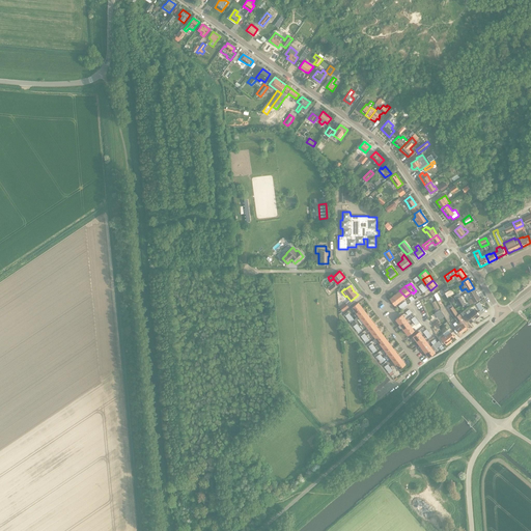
[(474,288),(468,291),(471,298),(468,300),(470,304),(473,302),(480,299),(475,290),(476,289),(475,287),(474,288)]
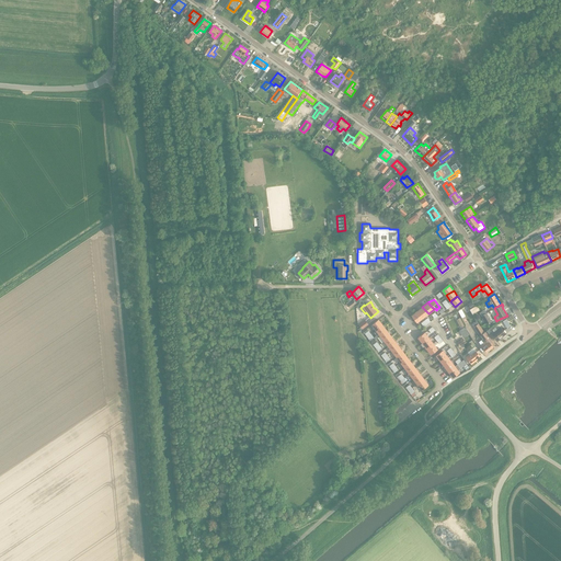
[(470,309),(472,313),(480,310),(477,305),(470,309)]
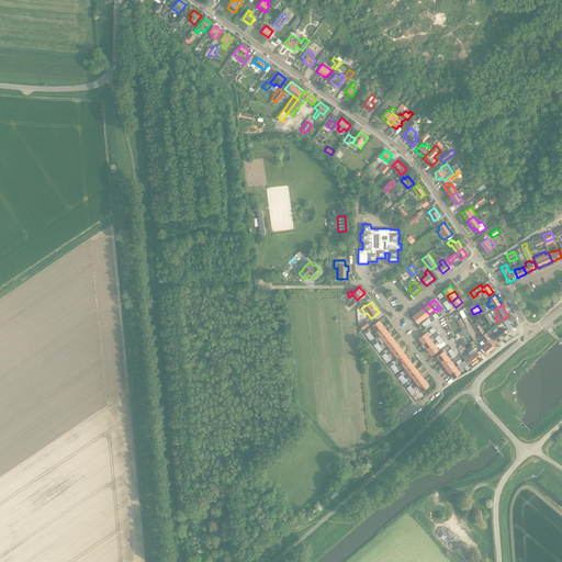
[(423,307),(418,312),(424,318),(429,314),(423,307)]
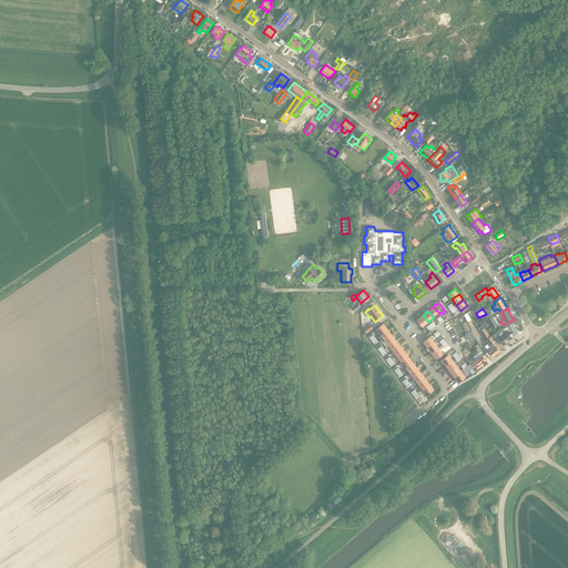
[(428,322),(423,315),(417,320),(422,326),(428,322)]
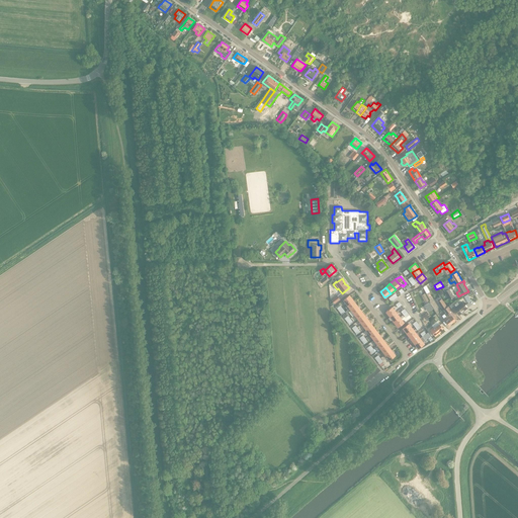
[(453,296),(449,289),(444,291),(449,298),(453,296)]
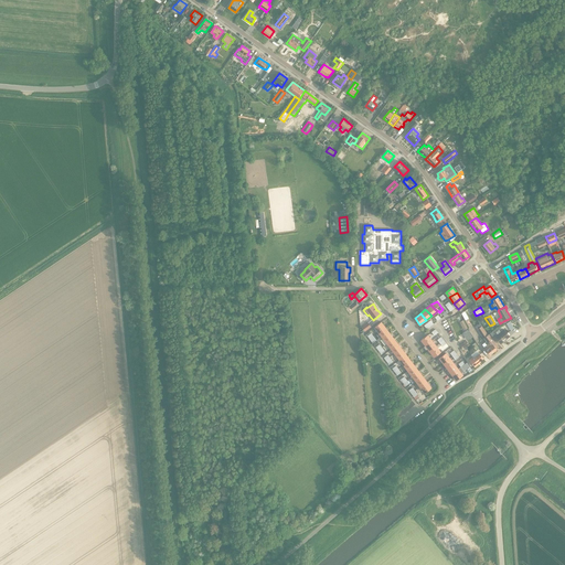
[(374,327),(379,332),(385,327),(381,321),(374,327)]
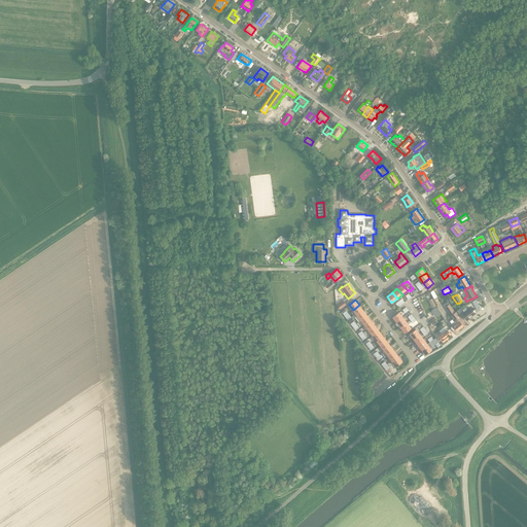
[(444,304),(446,307),(445,307),(451,315),(455,312),(449,304),(451,304),(449,301),(444,304)]
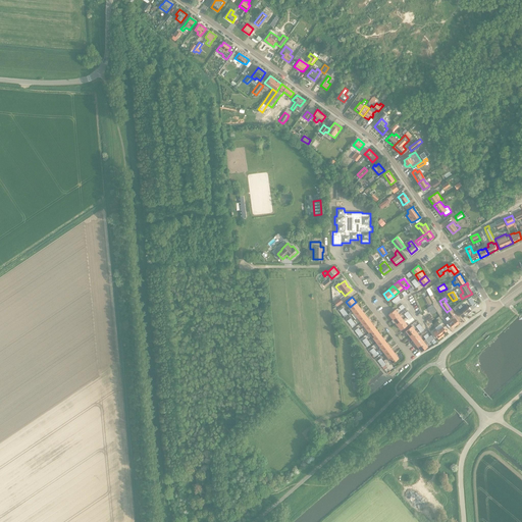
[(350,307),(353,311),(360,307),(356,302),(350,307)]
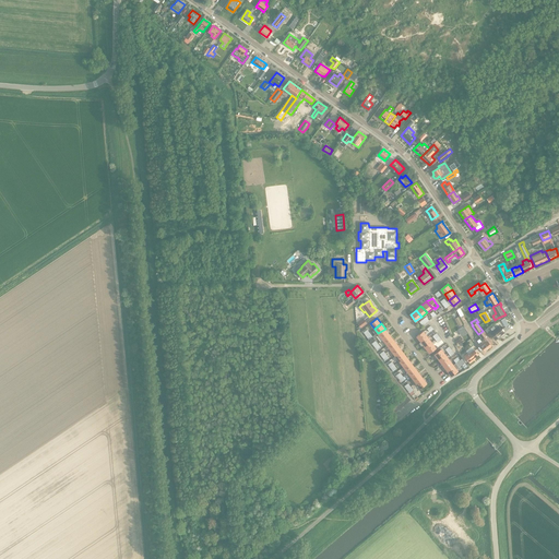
[(490,329),(492,331),(489,333),(495,340),(504,333),(499,325),(496,329),(494,325),(490,329)]
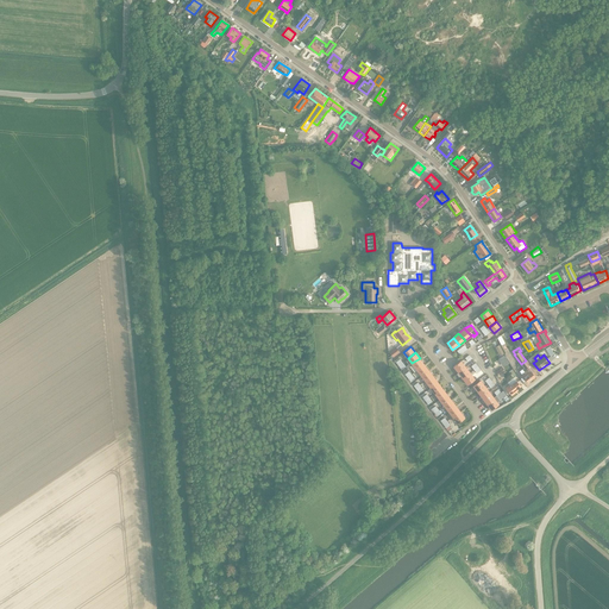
[(412,363),(416,369),(424,364),(420,358),(412,363)]
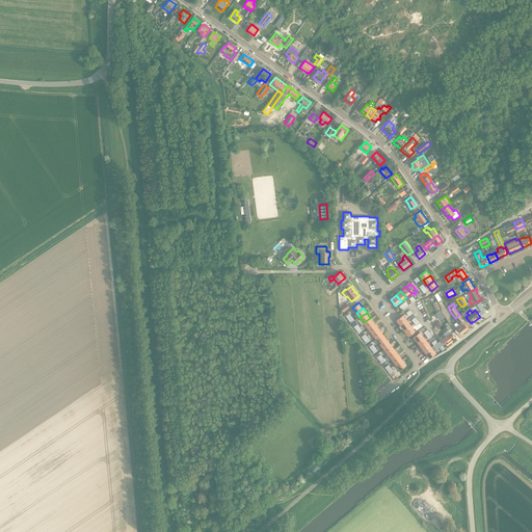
[(396,320),(400,325),(406,320),(403,315),(396,320)]
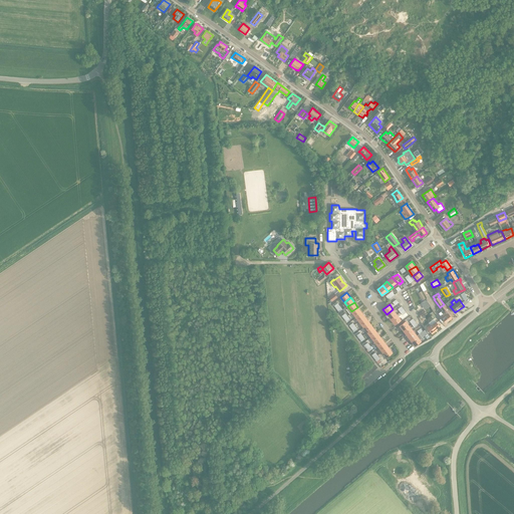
[(443,314),(441,316),(446,322),(452,317),(451,316),(453,315),(445,304),(442,306),(444,309),(441,311),(443,314)]
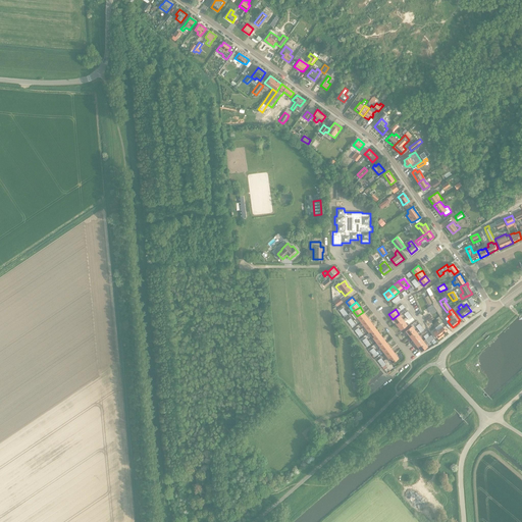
[(357,316),(361,322),(368,317),(363,312),(357,316)]
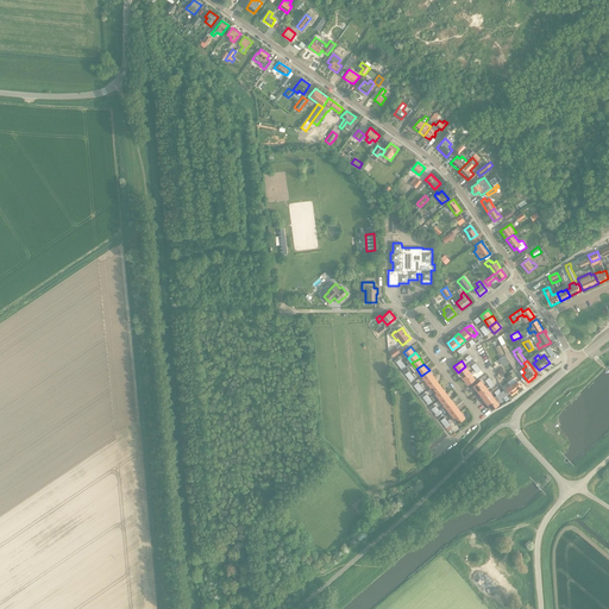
[(458,372),(463,378),(470,372),(465,366),(458,372)]
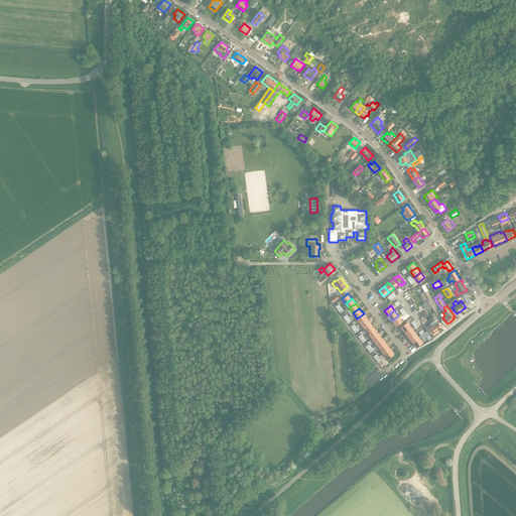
[(357,318),(361,324),(367,318),(364,313),(357,318)]
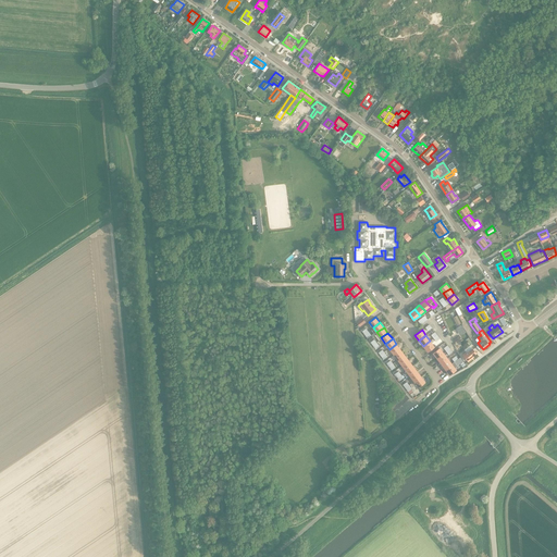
[(430,341),(423,346),(428,351),(434,346),(430,341)]
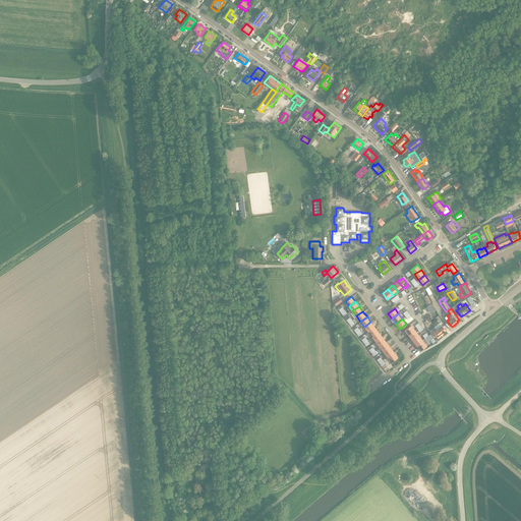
[(364,327),(367,331),(374,327),(370,322),(364,327)]
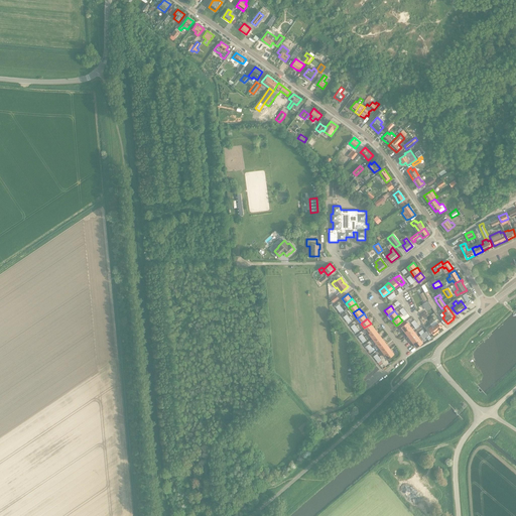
[(401,327),(405,332),(411,328),(407,323),(401,327)]
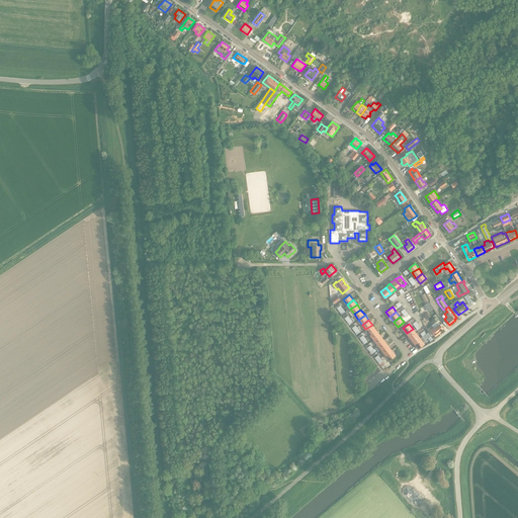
[(430,330),(435,336),(440,332),(440,331),(443,328),(439,324),(434,328),(433,327),(430,330)]
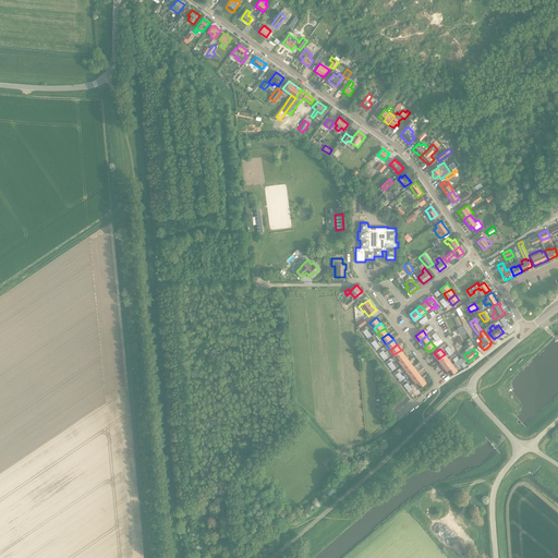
[(393,354),(399,361),(405,355),(401,350),(393,354)]
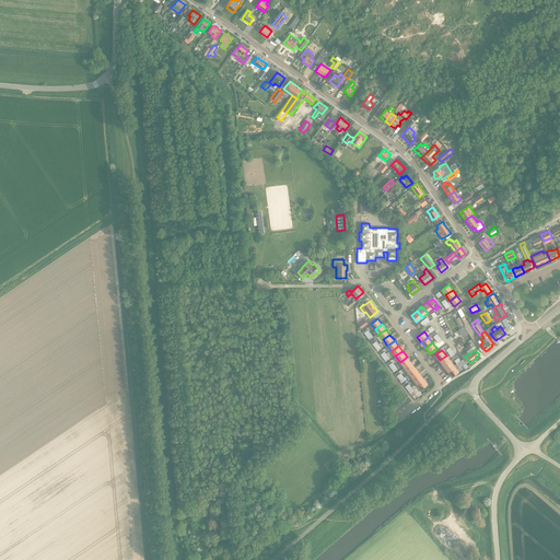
[(440,360),(443,365),(451,361),(446,356),(440,360)]
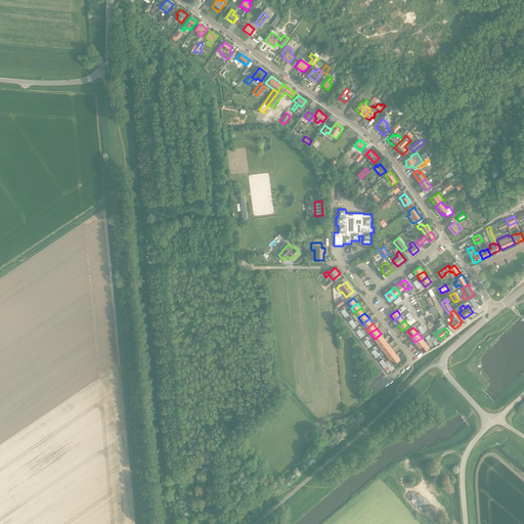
[(375,339),(378,343),(384,339),(381,334),(375,339)]
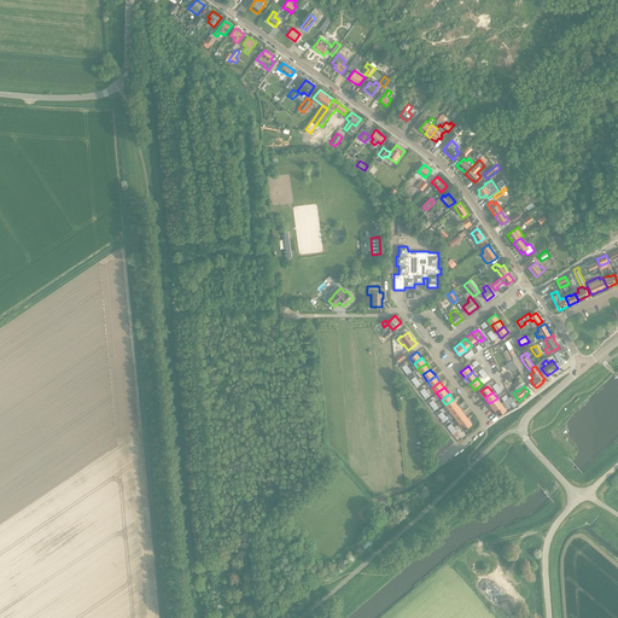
[(489,403),(494,410),(502,404),(501,404),(497,398),(489,403)]
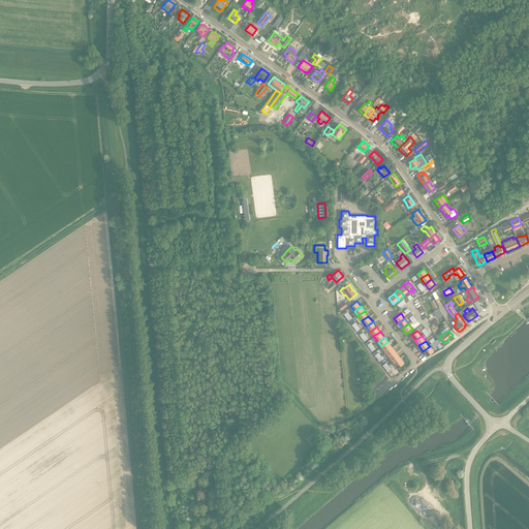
[(381,346),(385,351),(392,347),(387,342),(381,346)]
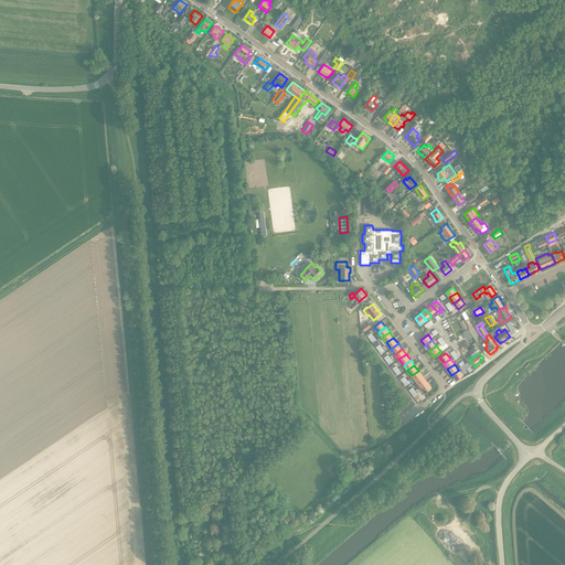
[(459,370),(451,375),(456,380),(462,375),(461,373),(464,371),(461,368),(458,370),(459,370)]
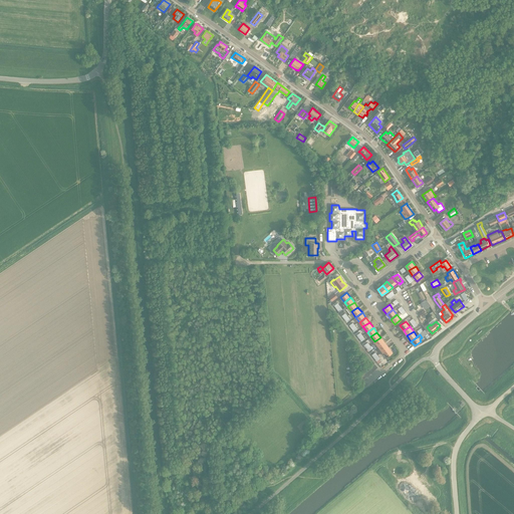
[(374,341),(378,346),(384,342),(380,337),(374,341)]
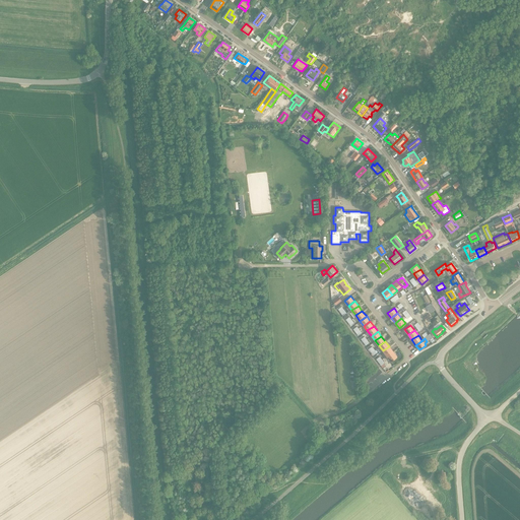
[(383,350),(387,356),(393,351),(389,346),(383,350)]
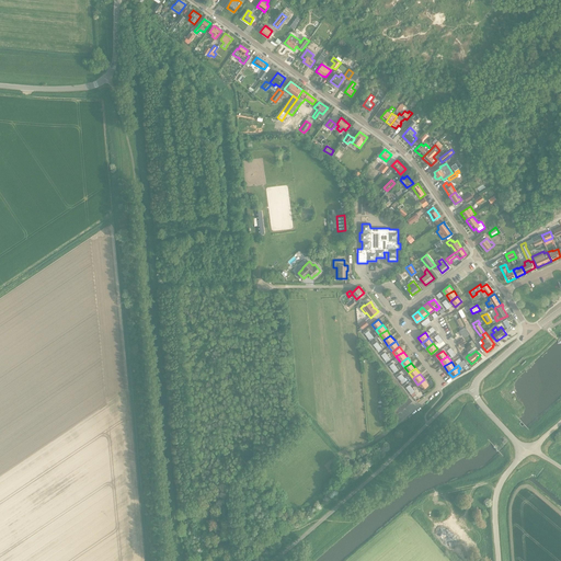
[(424,379),(418,385),(421,389),(428,385),(424,379)]
